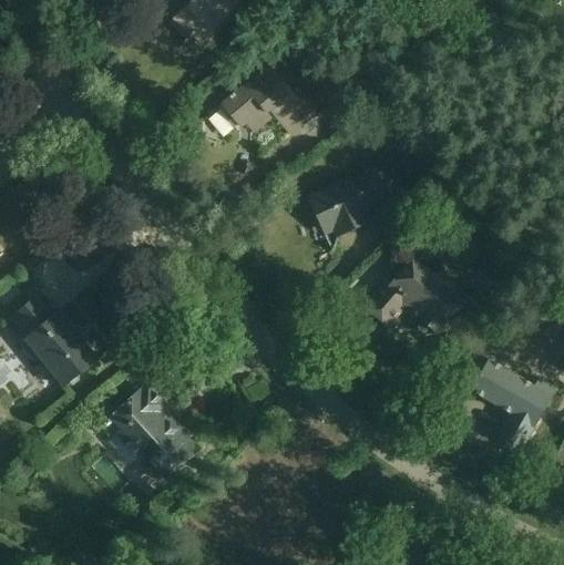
[(201,50),(242,0),(184,0),(167,21),(201,50)]
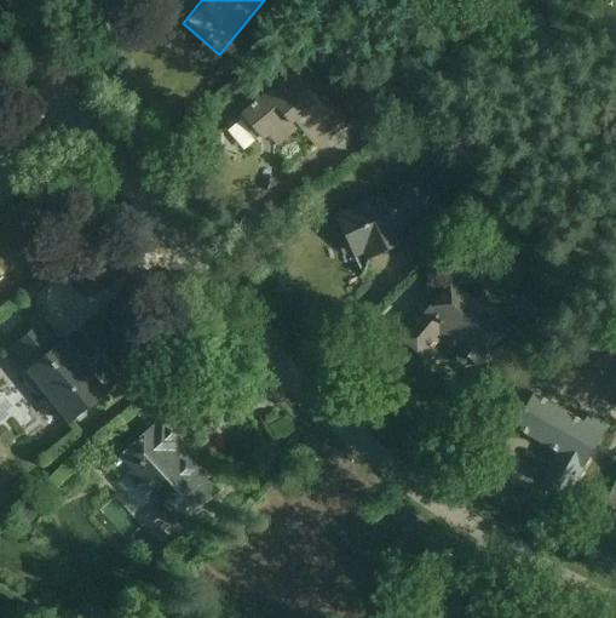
[(314,146),(340,125),(295,66),(240,108),(271,149),(300,127),(314,146)]
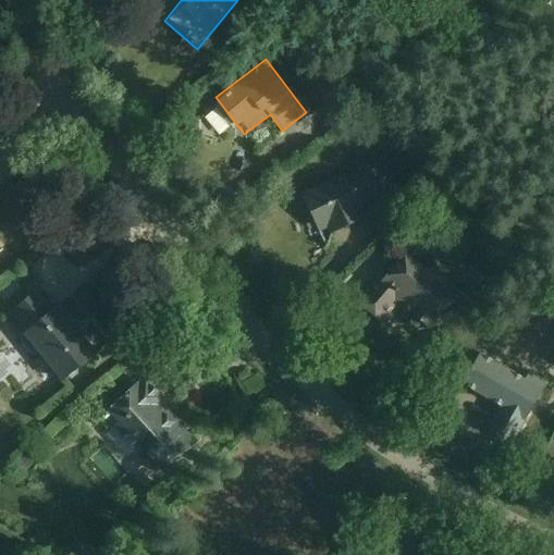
[(385,194),(369,161),(302,194),(323,238),(367,218),(360,206),(385,194)]
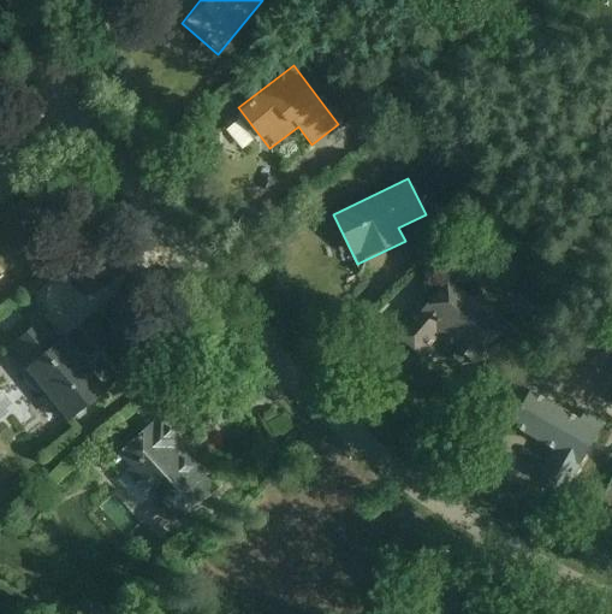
[(0,282),(10,275),(0,263),(0,282)]
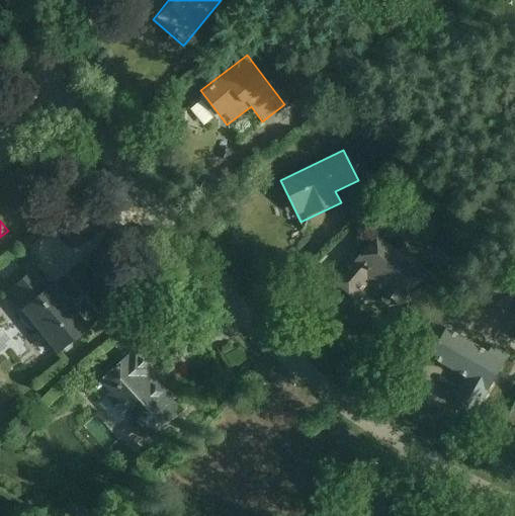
[(400,310),(429,276),(377,232),(334,281),(354,299),(368,282),(400,310)]
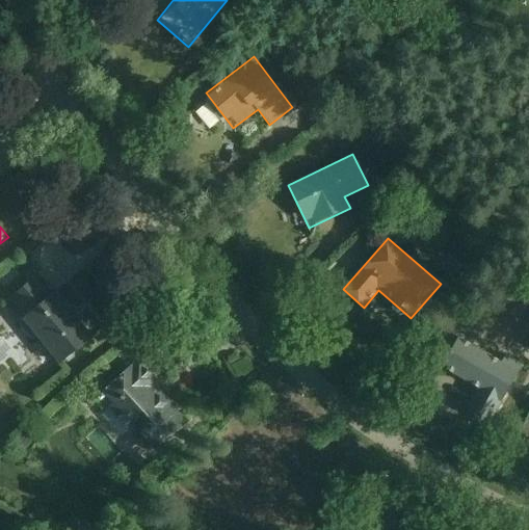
[(7,299),(62,365),(96,337),(42,271),(7,299)]
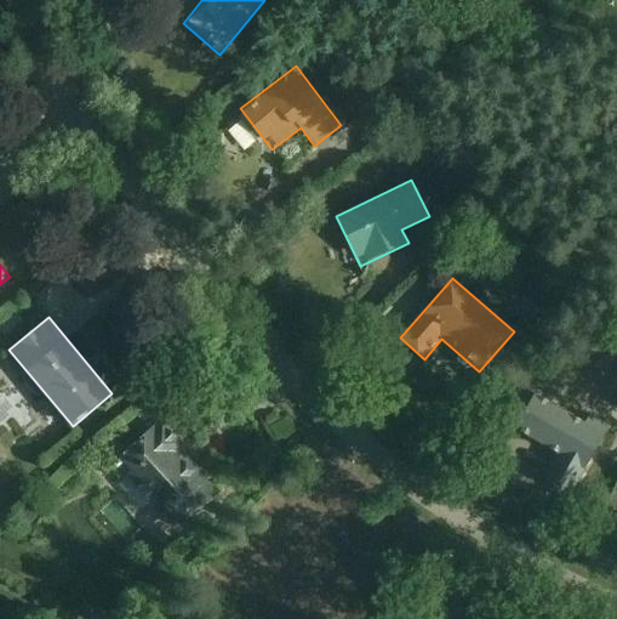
[(541,475),(573,494),(611,430),(536,386),(512,427),(554,452),(541,475)]
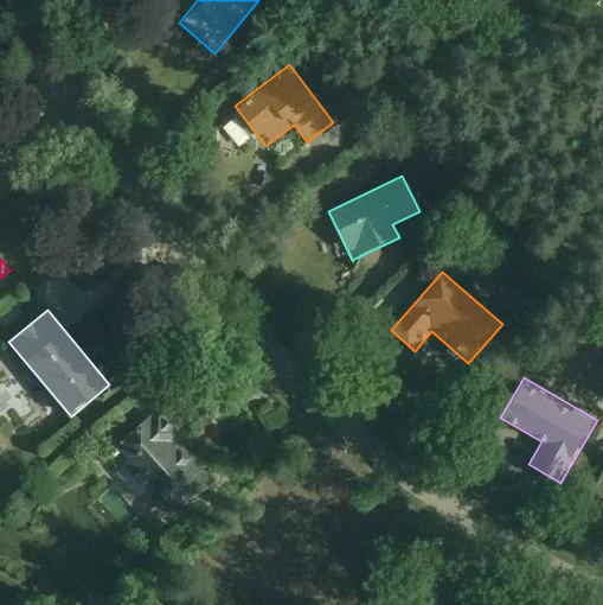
[(110,451),(174,517),(212,481),(174,441),(184,432),(156,406),(110,451)]
